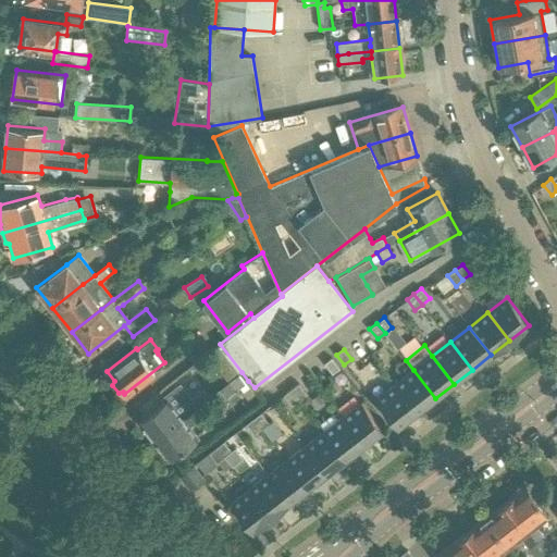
[(332,374),(339,368),(332,358),(324,363),(332,374)]
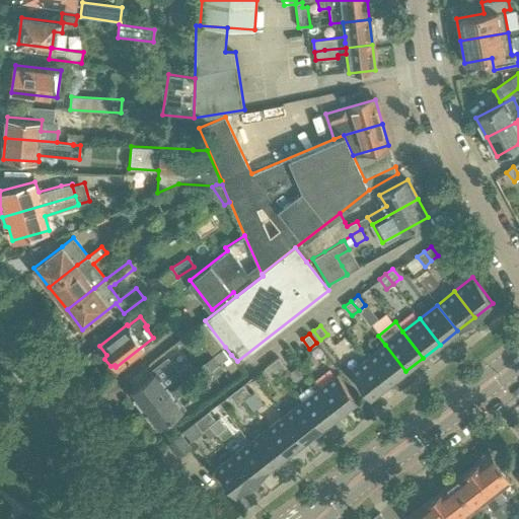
[(368,359),(388,384),(405,371),(385,345),(368,359)]
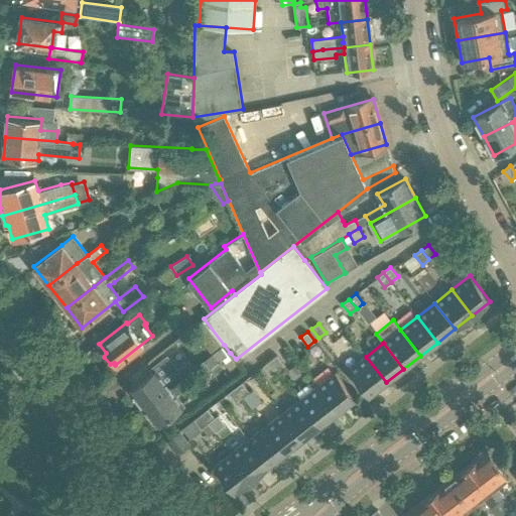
[(210,369),(230,353),(224,345),(194,369),(200,376),(209,368),(210,369)]
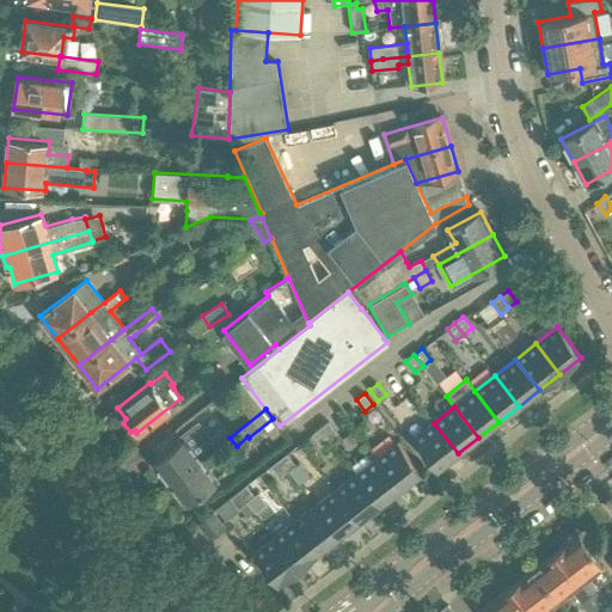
[(212,450),(215,447),(212,442),(209,439),(208,438),(197,422),(182,435),(184,439),(154,463),(170,483),(201,459),(212,450)]
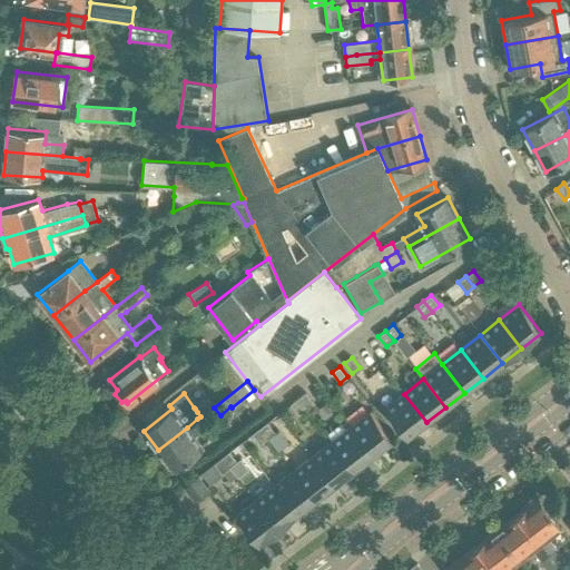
[(298,399),(306,409),(314,403),(305,393),(298,399)]
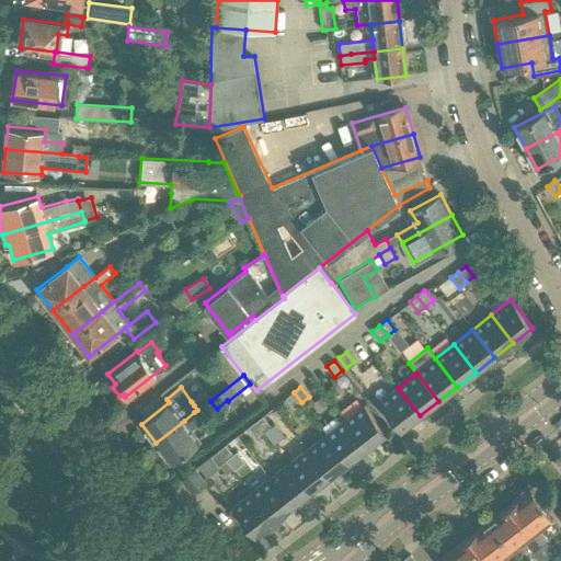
[(401,430),(420,415),(398,388),(379,402),(401,430)]
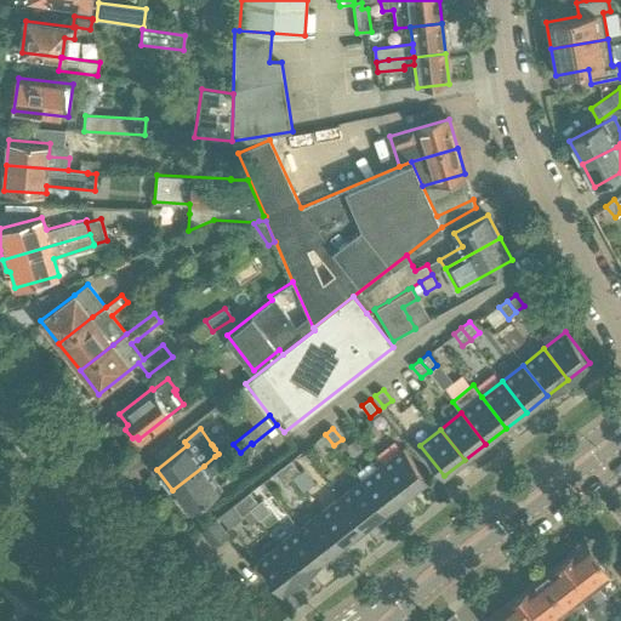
[(226,433),(211,444),(212,445),(215,449),(218,454),(232,443),(226,433)]
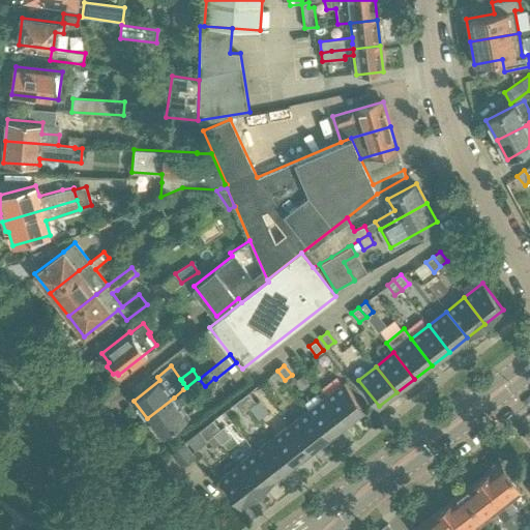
[(277,385),(285,380),(277,371),(270,376),(277,385)]
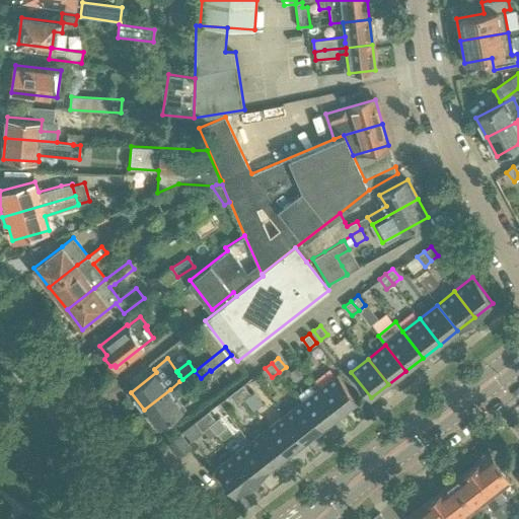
[(319,388),(340,415),(357,400),(337,375),(319,388)]
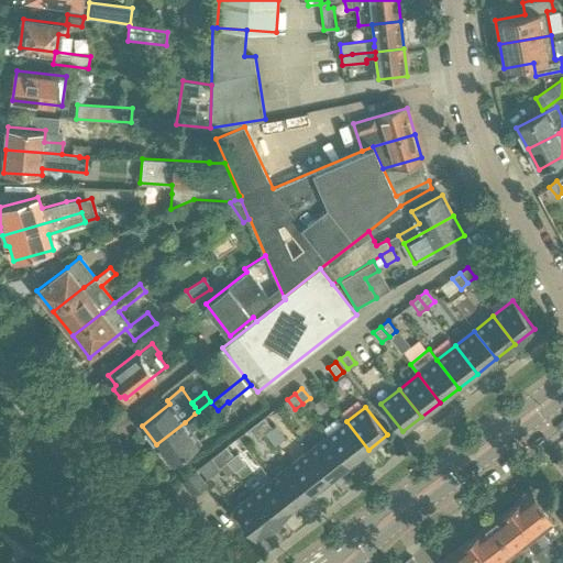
[(156,444),(172,463),(199,442),(210,433),(195,414),(185,422),(156,444)]
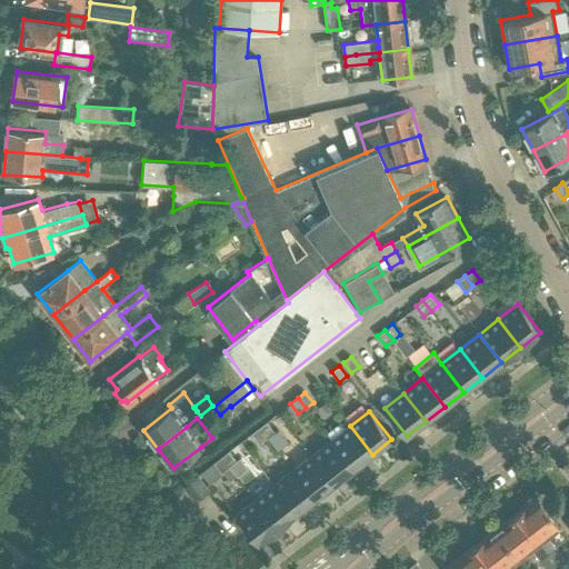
[(259,428),(267,438),(275,432),(267,421),(259,428)]
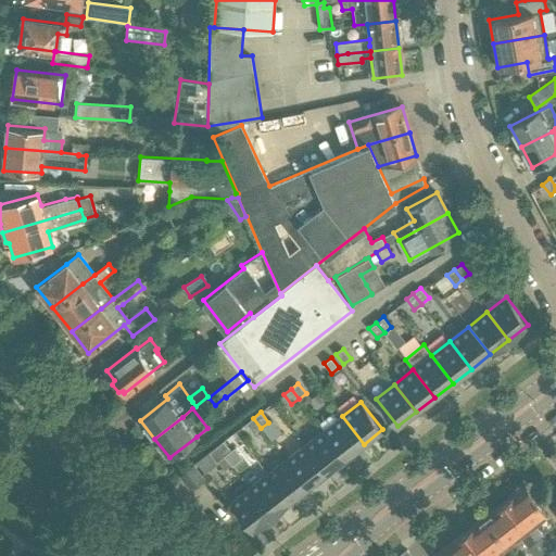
[(345,458),(364,444),(342,416),(324,431),(345,458)]
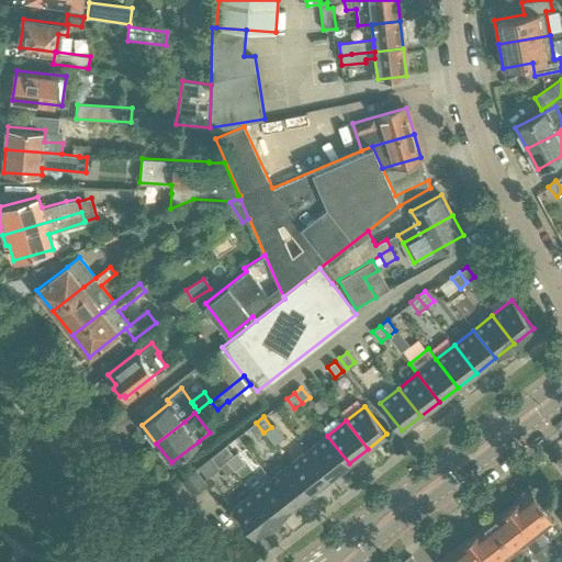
[(257,438),(263,433),(256,423),(248,428),(257,438)]
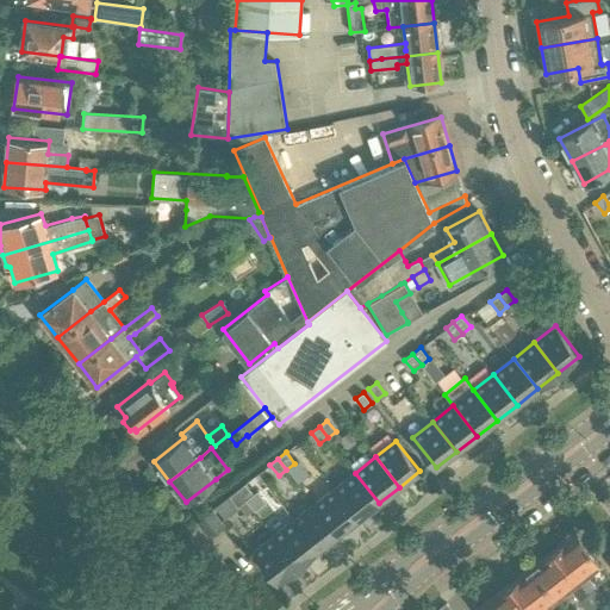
[(335,489),(358,520),(379,503),(355,473),(335,489)]
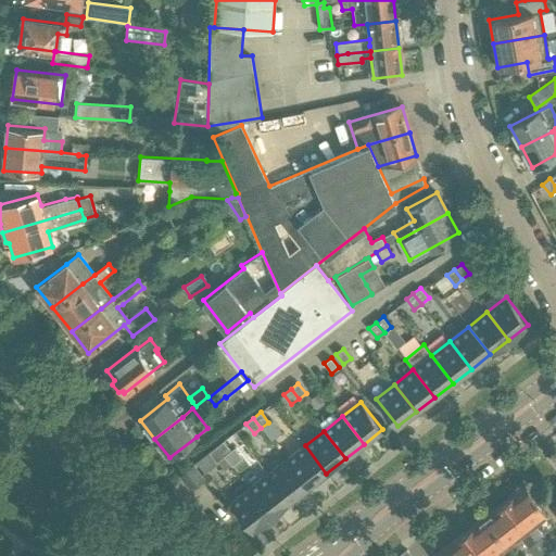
[(216,446),(224,457),(231,451),(224,441),(216,446)]
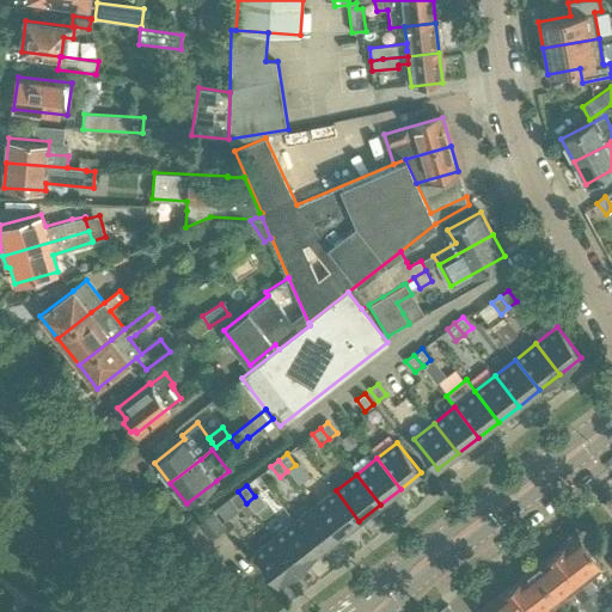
[(338,537),(359,521),(336,490),(314,506),(338,537)]
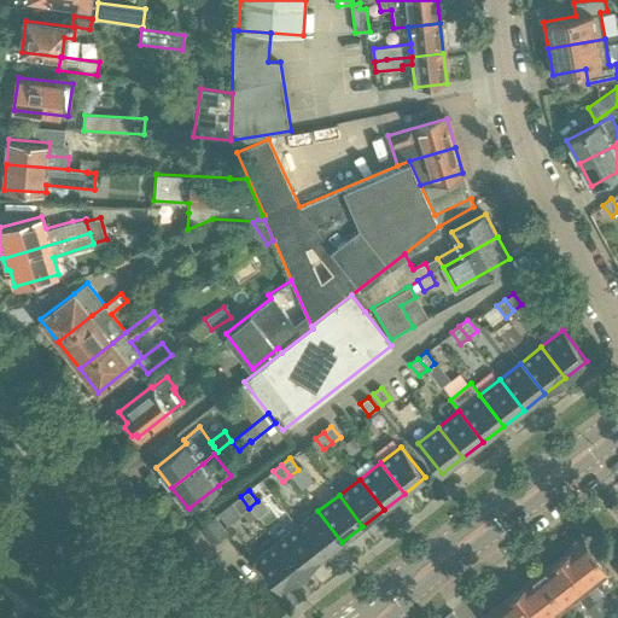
[(240,514),(249,508),(240,496),(232,502),(240,514)]
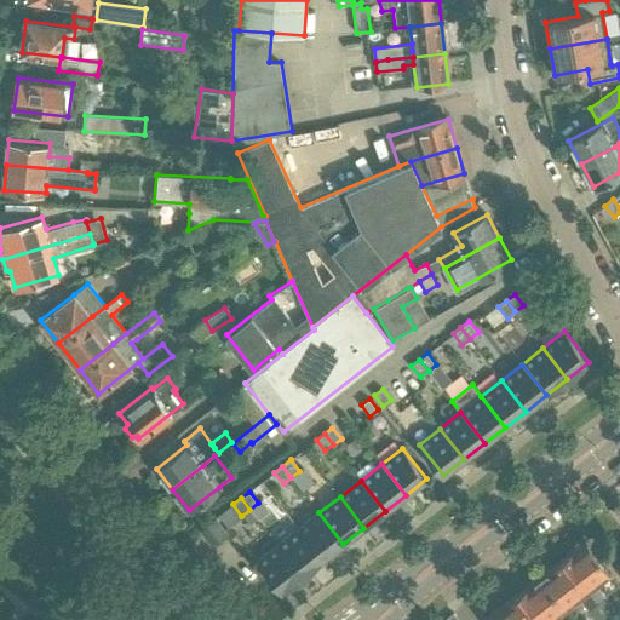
[(298,529),(322,560),(343,544),(319,512),(298,529)]
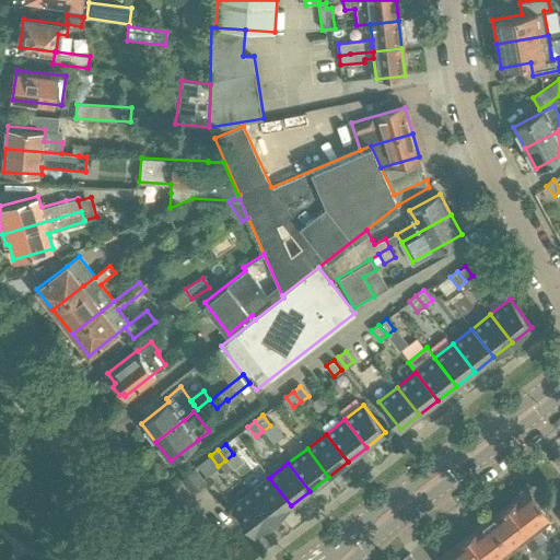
[(191,489),(203,480),(194,468),(183,477),(191,489)]
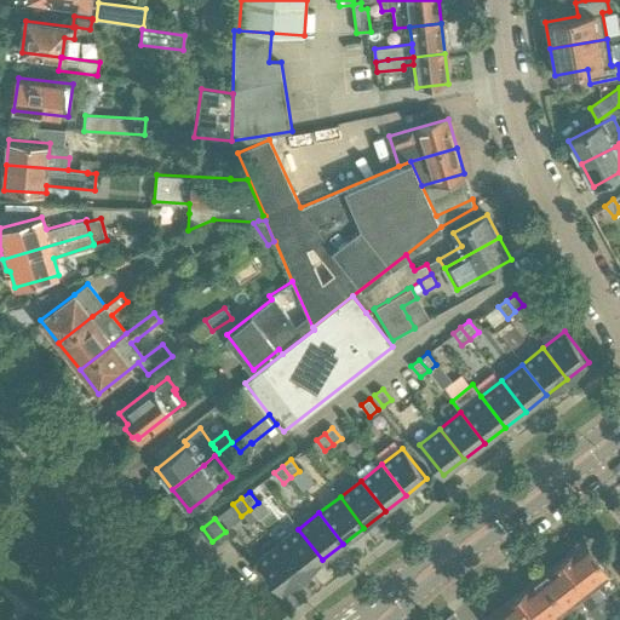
[(230,539),(236,534),(229,526),(225,528),(228,532),(225,533),(230,539)]
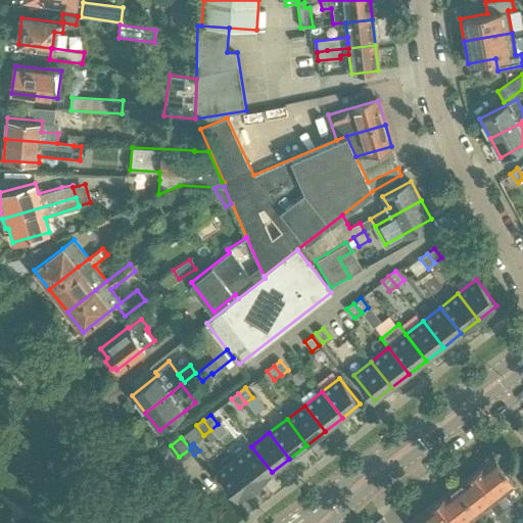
[(254,486),(272,472),(251,446),(234,460),(254,486)]
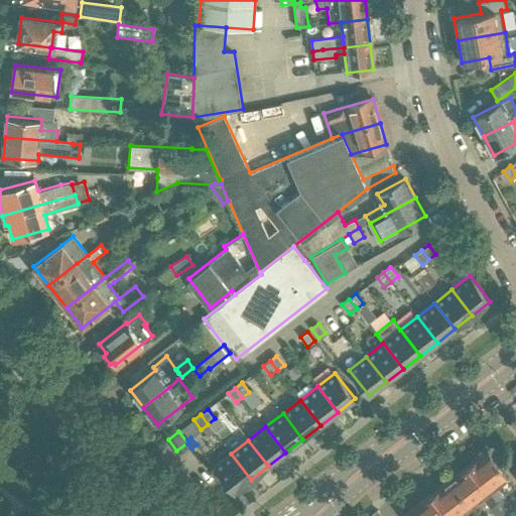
[(487,450),(468,466),(488,492),(496,502),(503,512),(511,506),(496,486),(507,478),(487,450)]
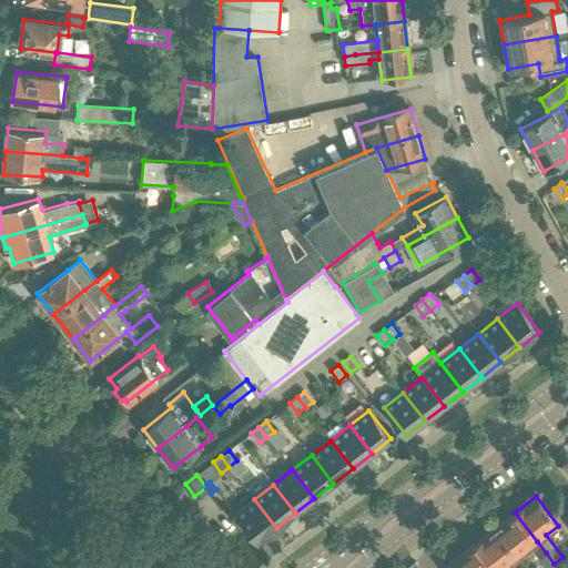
[(257,543),(276,528),(254,499),(235,514),(257,543)]
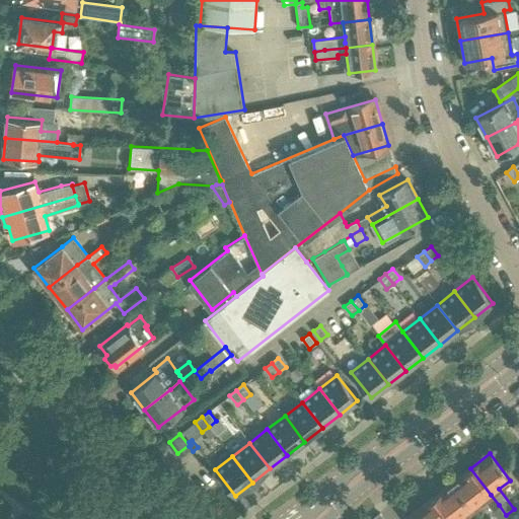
[(469,468),(451,483),(472,510),(473,508),(484,501),(498,518),(501,518),(506,515),(499,505),(491,495),(470,468),(469,468)]
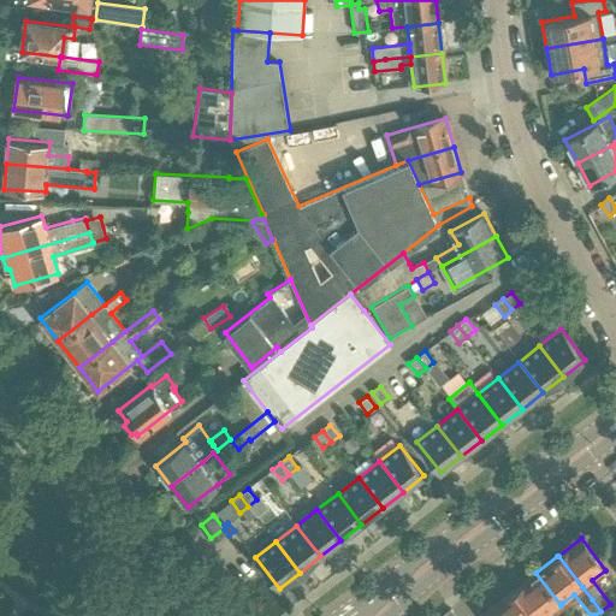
[(525,581),(514,590),(534,615),(551,615),(550,612),(561,605),(535,573),(525,581)]
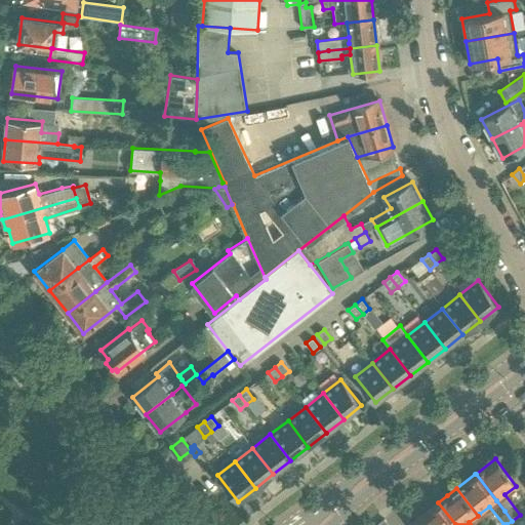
[(455,524),(438,502),(410,524),(411,524),(455,524)]
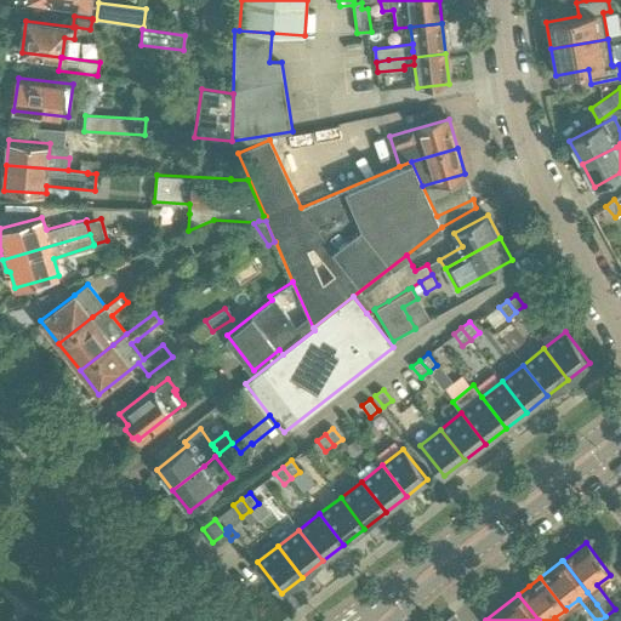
[(620,620),(620,613),(619,610),(610,617),(613,620),(620,620)]
